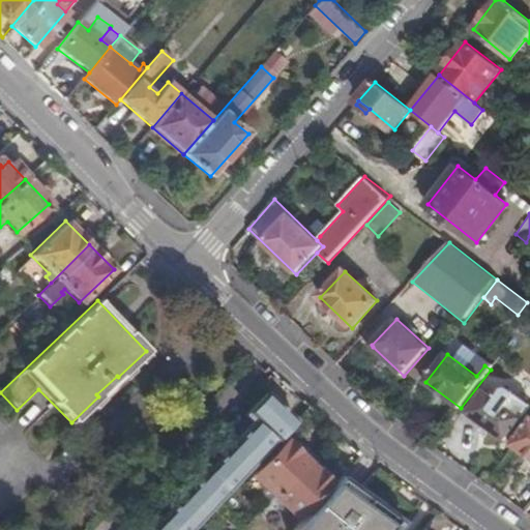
[(507,440),(514,446),(529,423),(522,418),(529,407),(529,404),(509,389),(505,390),(497,401),(484,391),(473,407),(469,412),(468,414),(505,441),(507,440)]
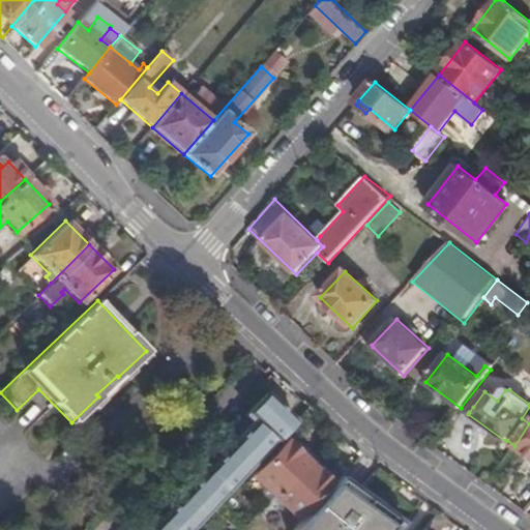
[(190,529),(294,422),(264,394),(243,416),(252,423),(149,529),(190,529)]
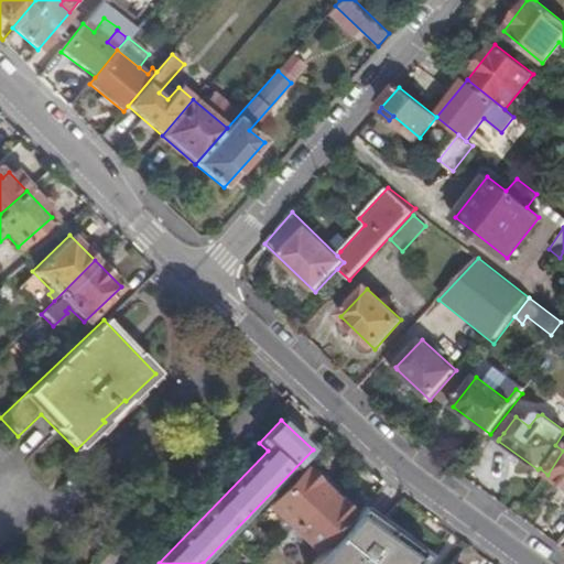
[(563,451),(548,475),(546,476),(563,488),(563,451)]
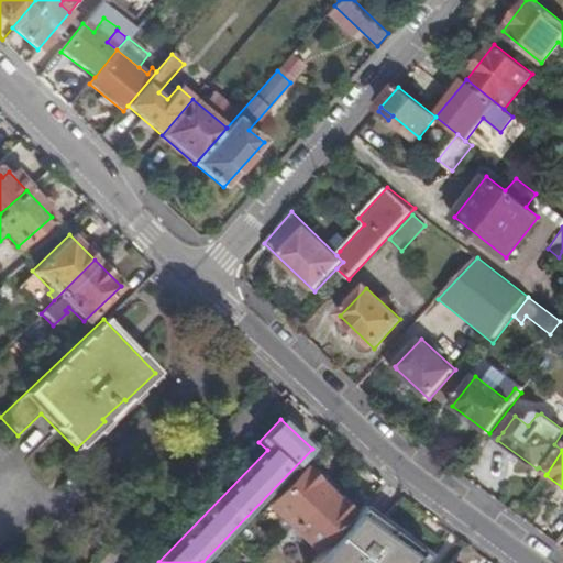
[(267,506),(312,549),(346,511),(300,470),(267,506)]
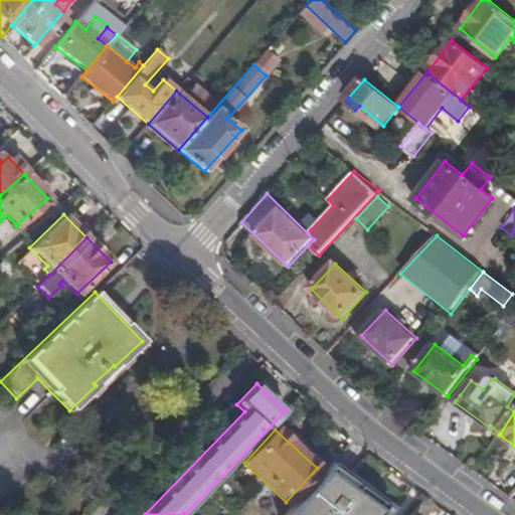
[(283,514),(384,514),(388,511),(327,466),(316,480),(314,479),(283,514)]
